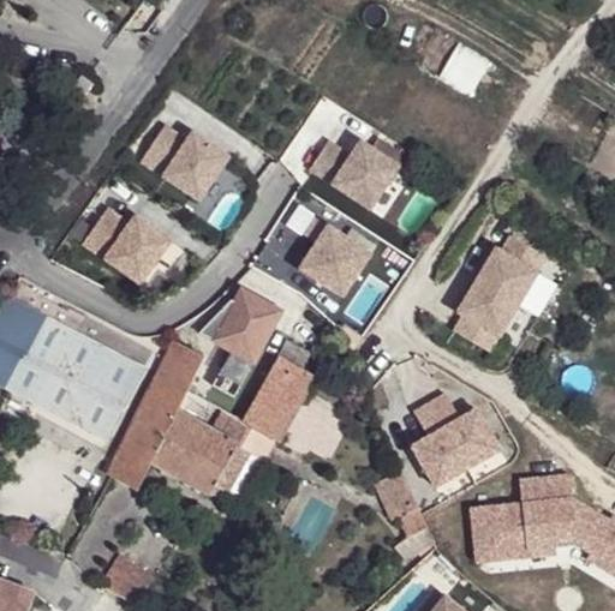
[(476,84),(495,96),(508,73),(424,21),(405,51),(471,91),(476,84)]
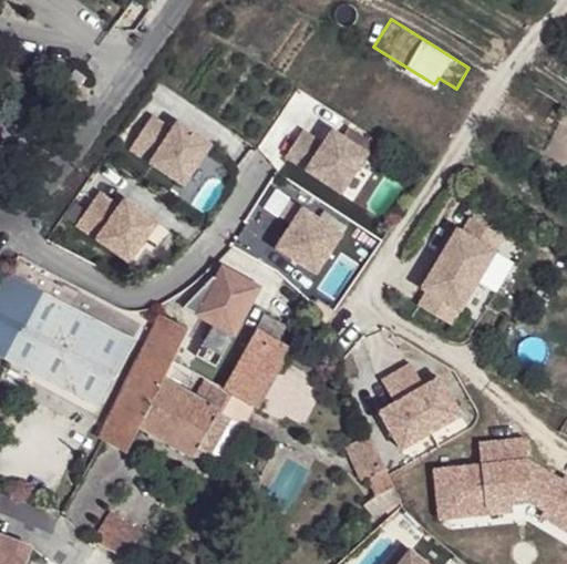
[(169,127),(147,113),(126,145),(181,182),(207,142),(174,120),(169,127)]
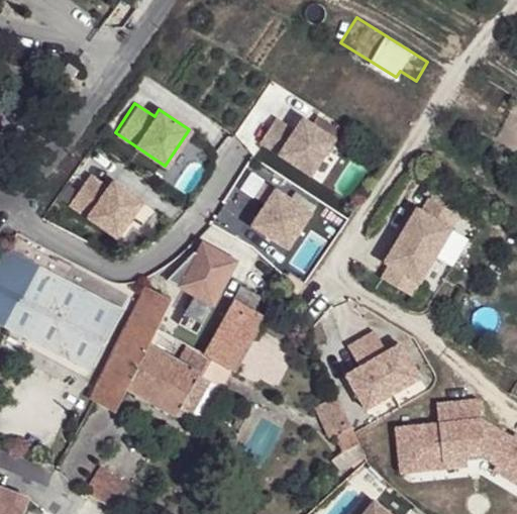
[(293,130),(275,118),(259,141),(310,175),(333,137),(301,117),(293,130)]
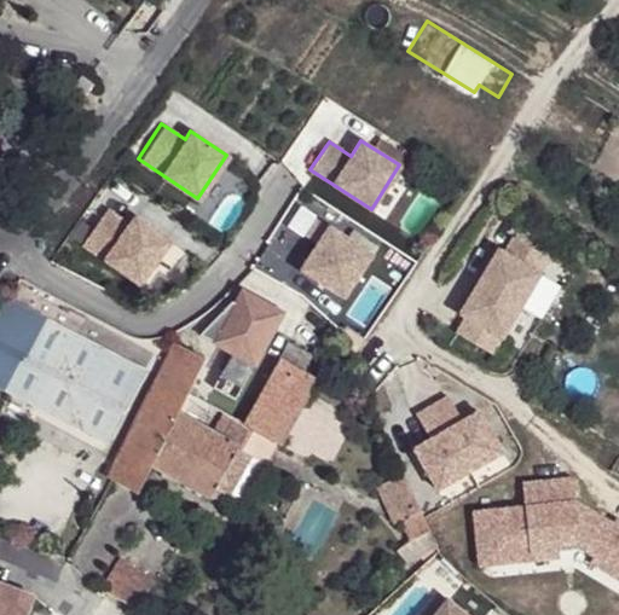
[(399,164),(371,209),(383,216),(412,173),(399,164)]
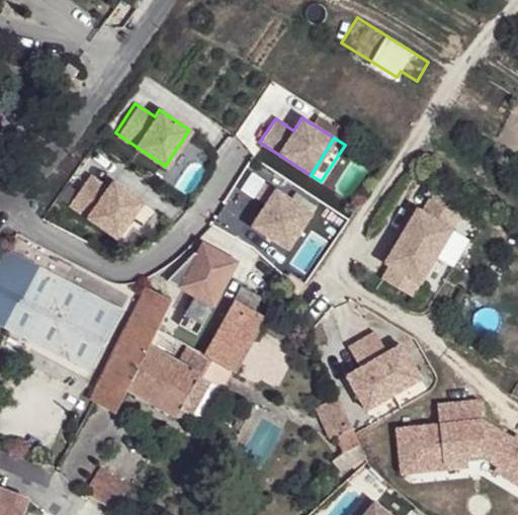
[(89,172),(68,201),(117,235),(142,199),(112,178),(107,185),(89,172)]
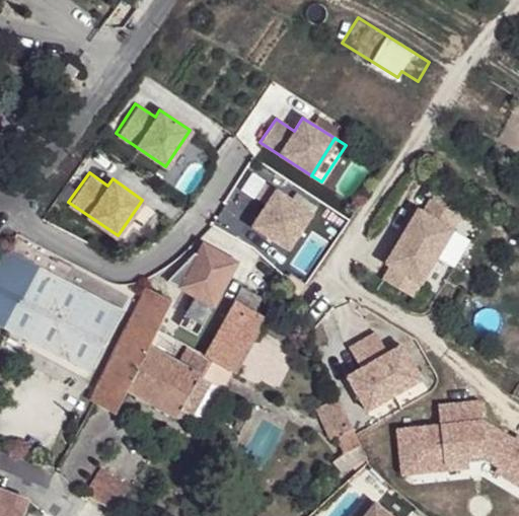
[(310,215),(264,182),(253,197),(265,205),(250,226),(286,250),(310,215)]
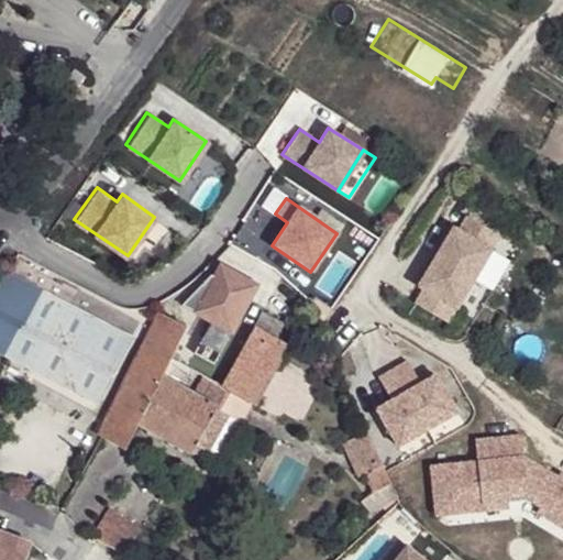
[(501,238),(471,219),(452,249),(448,245),(431,272),(435,275),(417,305),(449,324),(501,238)]
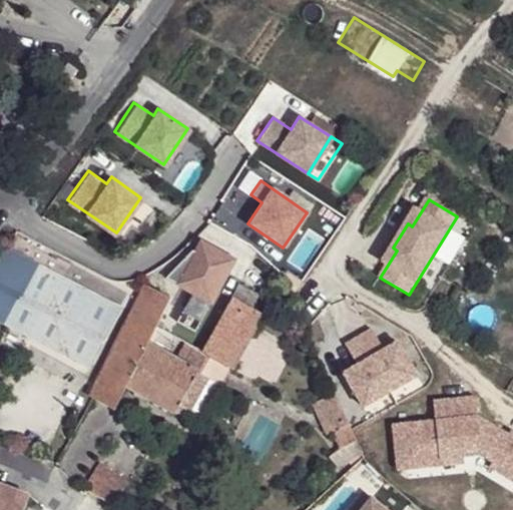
[(195,292),(178,322),(196,332),(236,261),(201,241),(167,277),(195,292)]
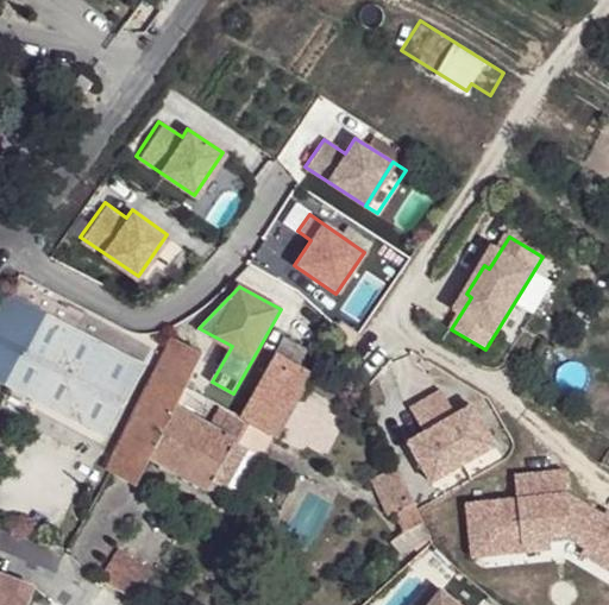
[(148,363),(11,294),(0,314),(0,379),(110,435),(148,363)]
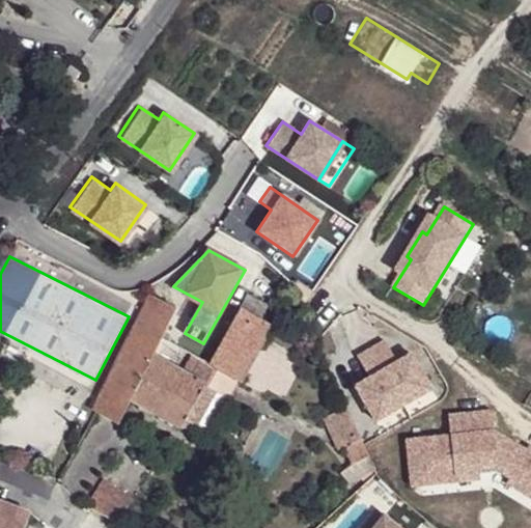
[(264,314),(284,279),(263,268),(214,357),(228,366),(233,369),(264,314)]
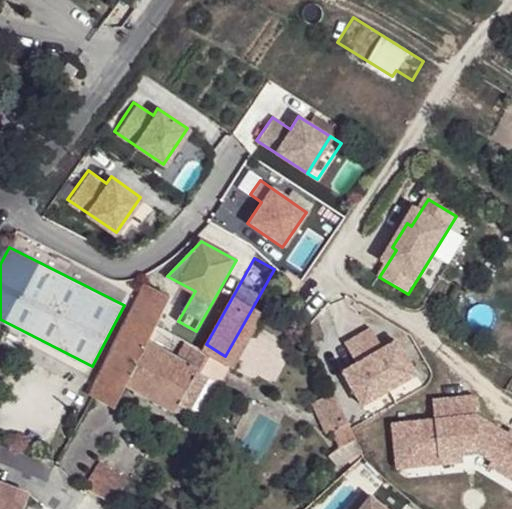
[(144,282),(141,289),(95,380),(122,394),(128,384),(174,411),(175,408),(198,368),(186,361),(173,354),(165,349),(146,338),(151,328),(163,334),(181,302),(154,286),(144,282)]
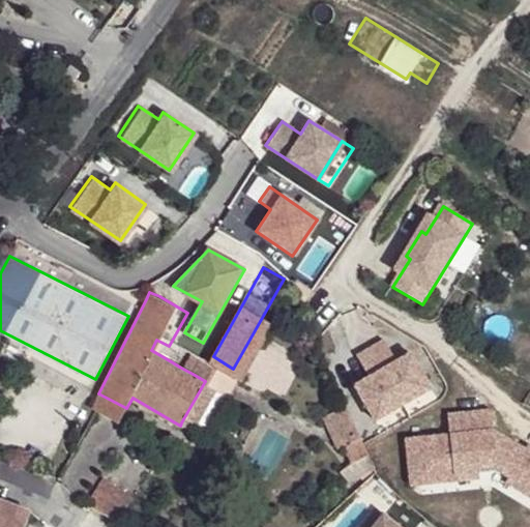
[(270,317),(264,314),(233,369),(240,373),(270,317)]
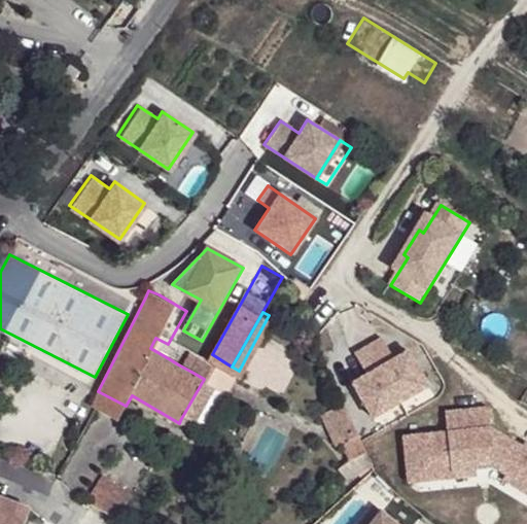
[(168,344),(155,338),(150,348),(170,359),(175,349),(168,344)]
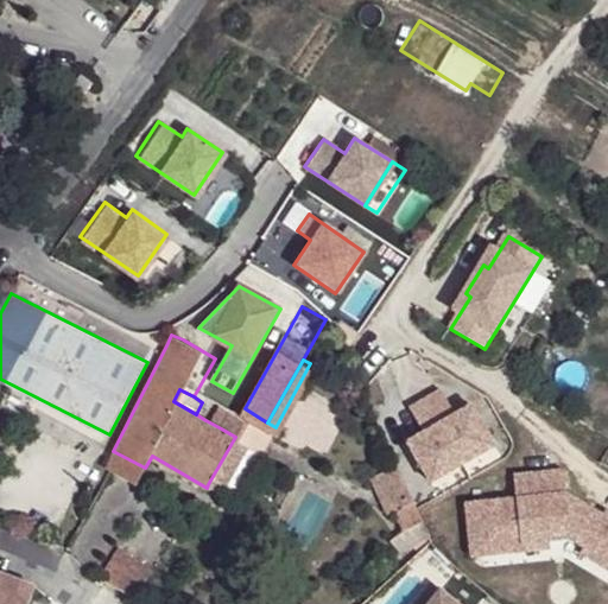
[(487,444),(469,407),(453,415),(439,390),(409,407),(420,432),(404,440),(422,476),(487,444)]
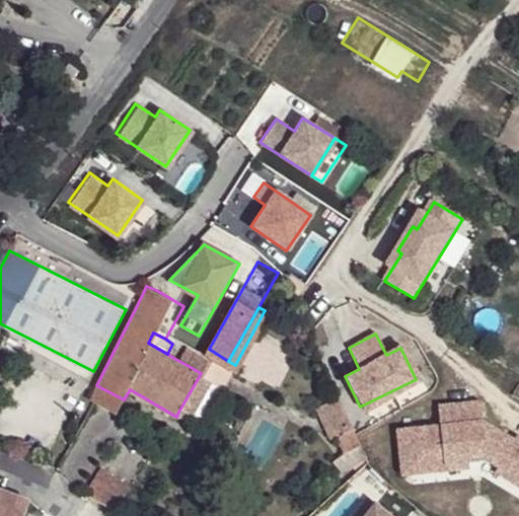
[(183,343),(175,359),(189,366),(197,350),(183,343)]
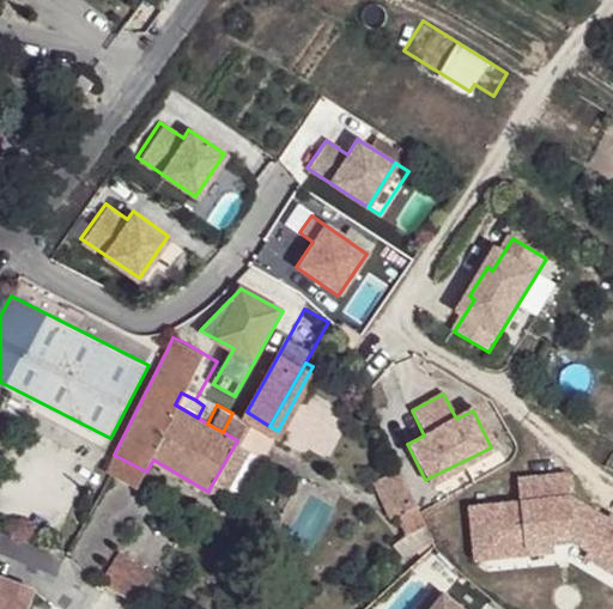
[(223,432),(237,440),(249,448),(263,422),(247,412),(243,419),(232,413),(223,432)]
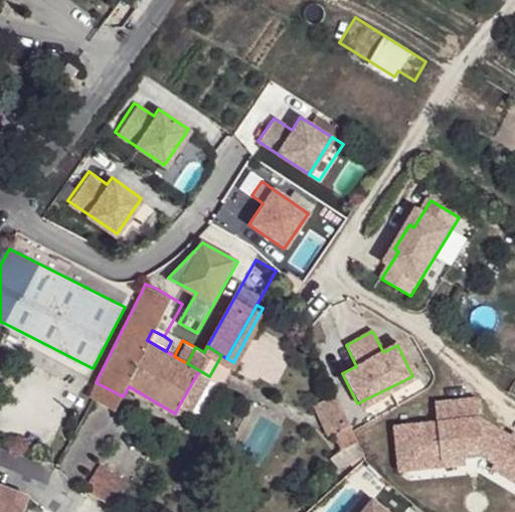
[(209,376),(199,370),(176,410),(186,416),(209,376)]
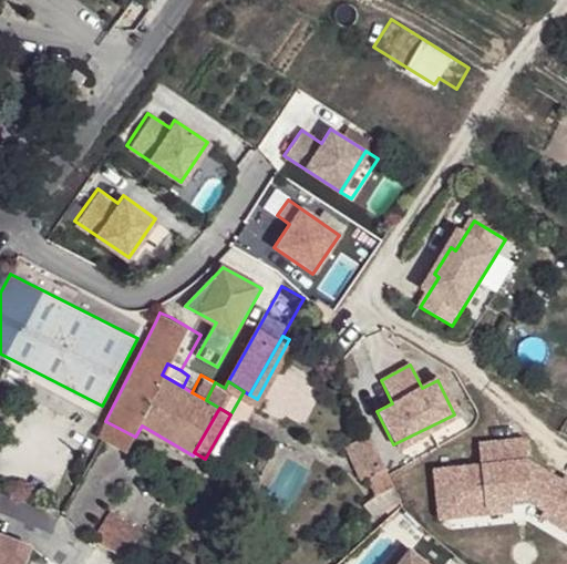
[(105,421),(98,434),(127,450),(135,437),(105,421)]
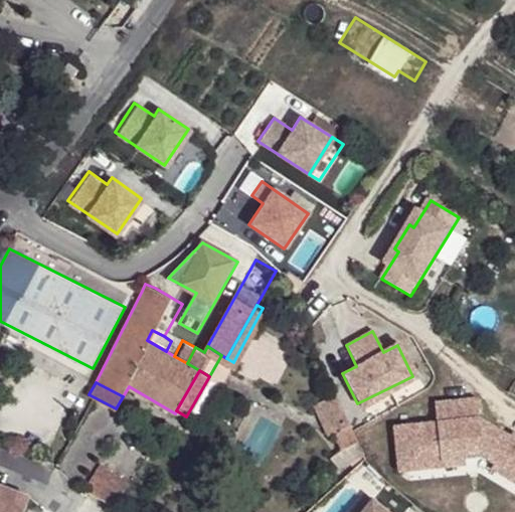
[(336,429),(351,422),(337,391),(314,402),(330,433),(336,429)]
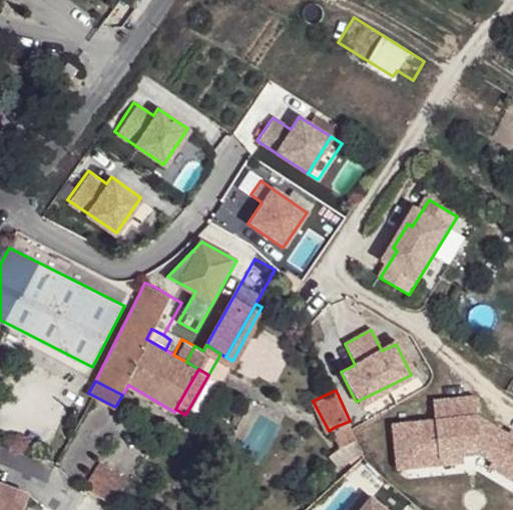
[(471,393),(430,399),(433,419),(413,422),(419,460),(462,453),(479,451),(491,458),(488,463),(512,479),(512,430),(488,415),(485,419),(474,413),(471,393)]
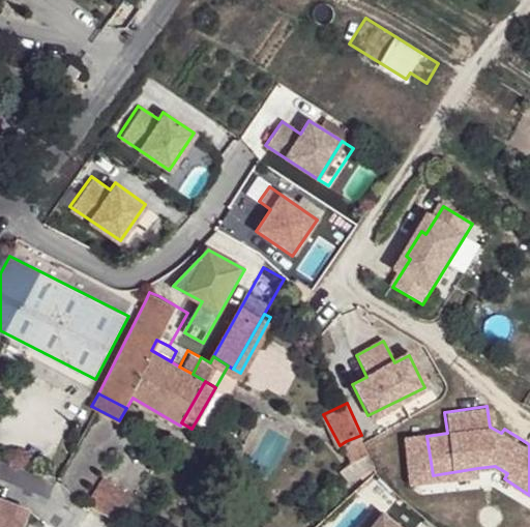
[(235,425),(231,422),(229,422),(226,426),(226,431),(230,434),(234,433),(237,429),(235,425)]
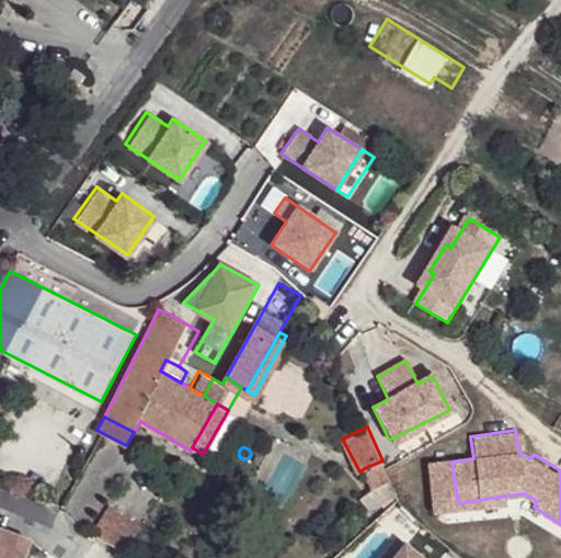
[(458,503),(451,462),(427,465),(434,513),(506,502),(505,496),(458,503)]
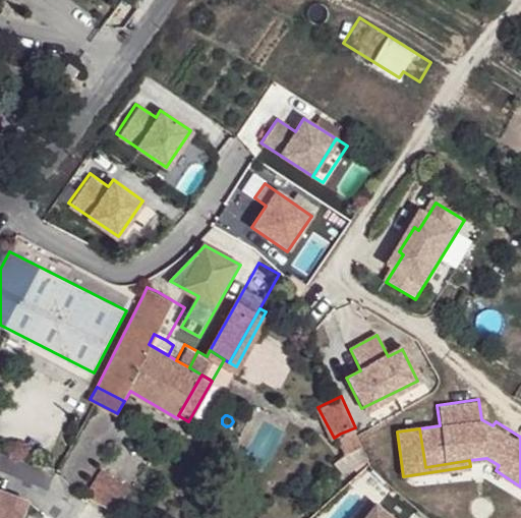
[(97,479),(120,496),(146,459),(119,441),(102,464),(103,467),(97,479)]
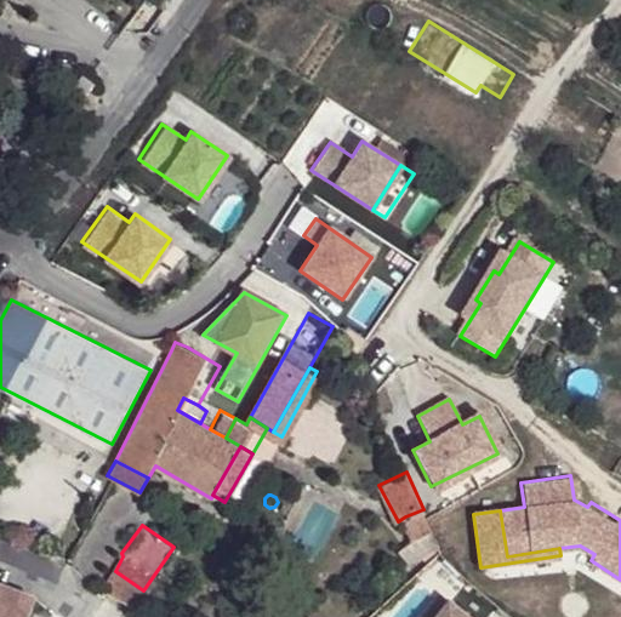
[(174,547),(143,590),(152,596),(182,554),(174,547)]
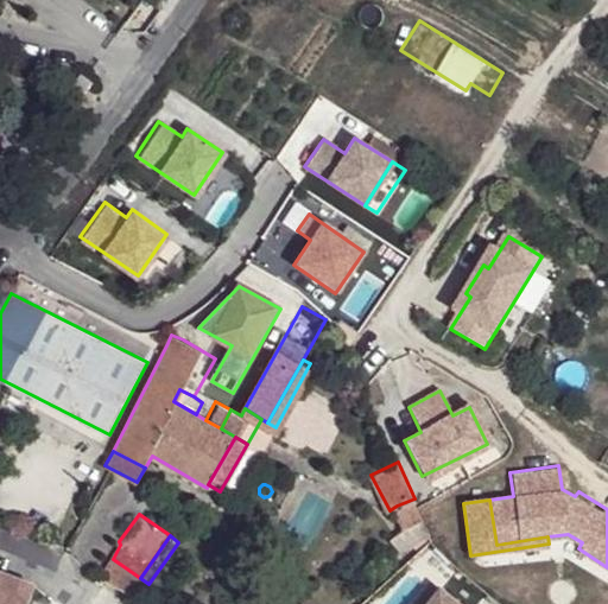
[(0,603),(26,603),(35,584),(0,570),(0,603)]
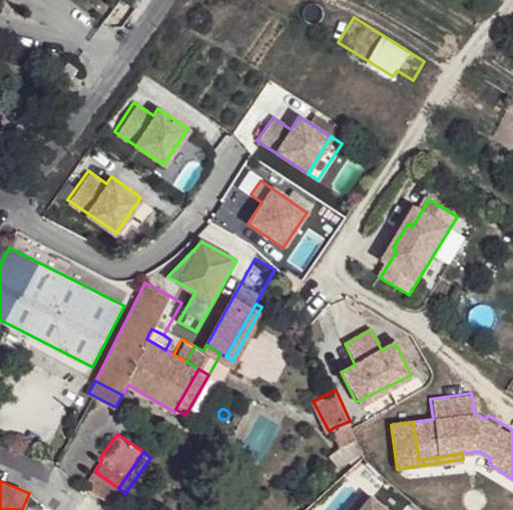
[(386,509),(370,495),(355,509),(386,509)]
